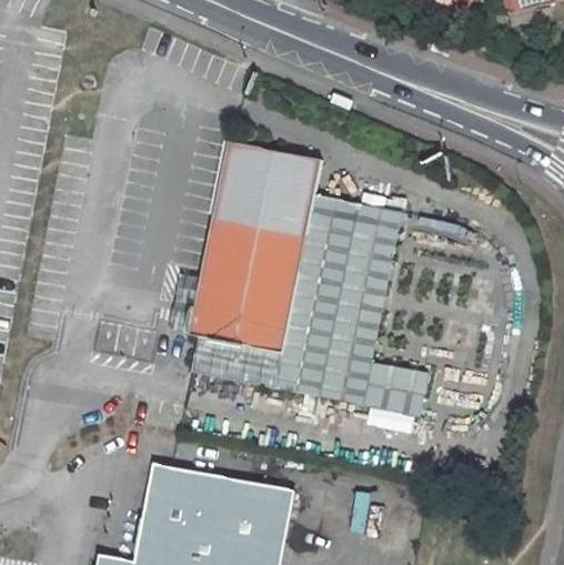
[(450,0),(446,9),(467,16),(473,6),(469,3),(460,0),(450,0)]
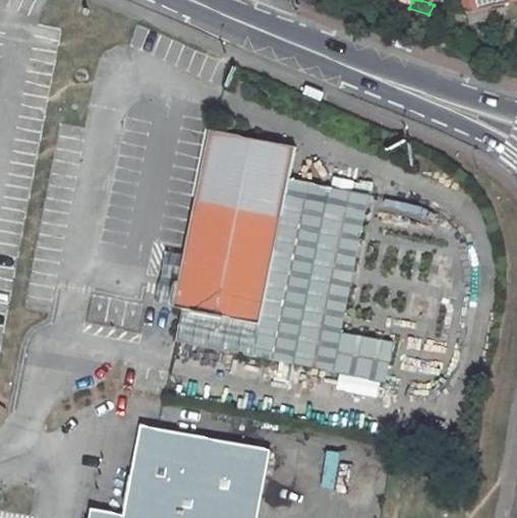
[(182,253),(172,305),(182,308),(257,323),(251,354),(294,362),(305,303),(264,296),(287,177),(293,147),(208,128),(182,253)]
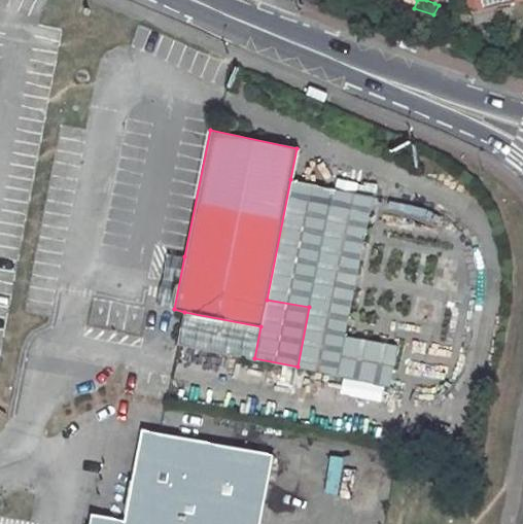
[(372,196),(290,179),(267,300),(309,307),(298,367),(391,384),(398,343),(346,334),(372,196)]
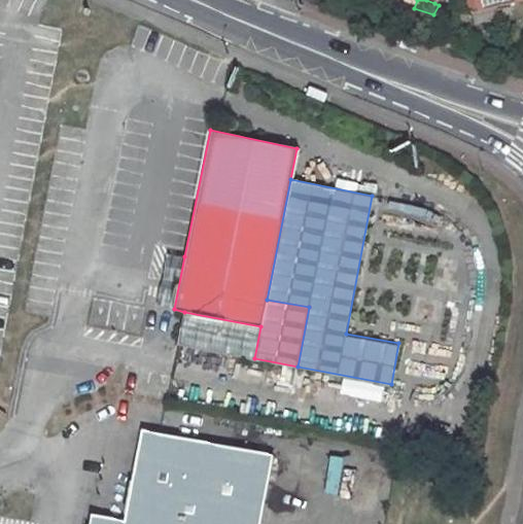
[(167,253),(155,305),(174,309),(184,256),(167,253)]
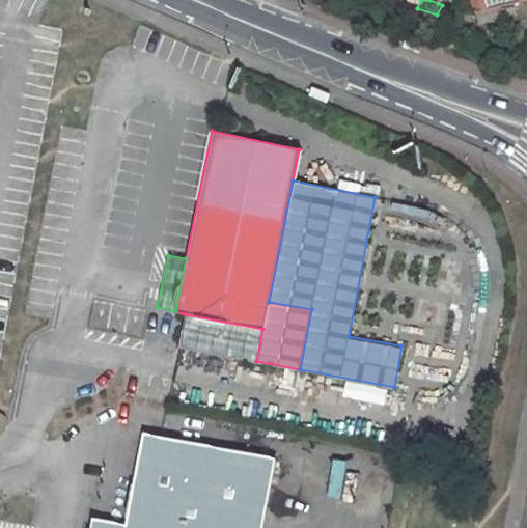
[(90,302),(90,322),(113,323),(113,303),(90,302)]
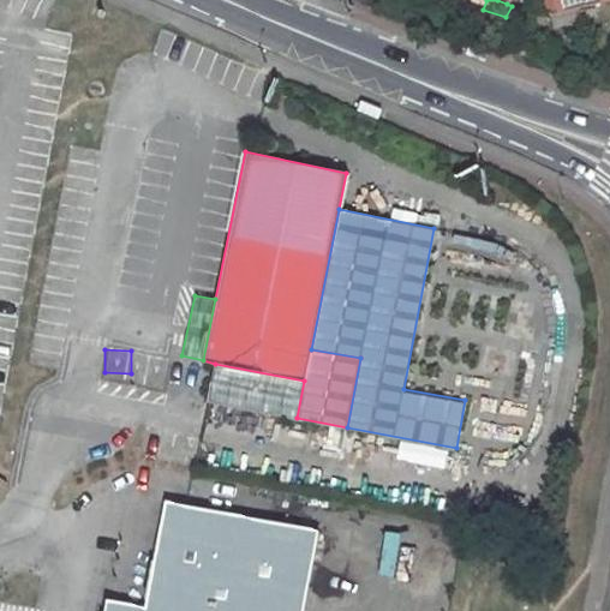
[(175,610),(162,609),(184,503),(163,498),(143,605),(105,598),(102,610),(175,610)]
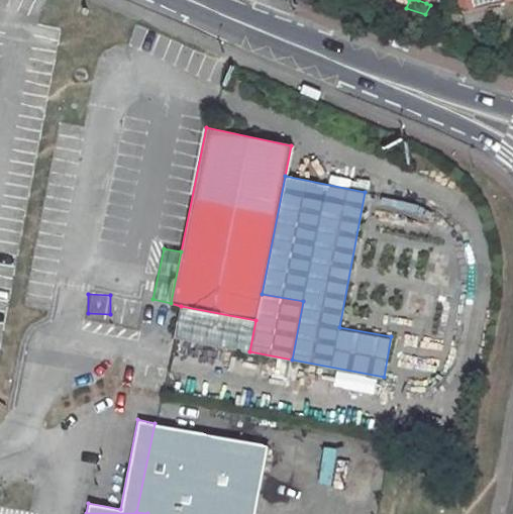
[(155,423),(136,512),(147,513),(251,513),(266,444),(155,423)]
